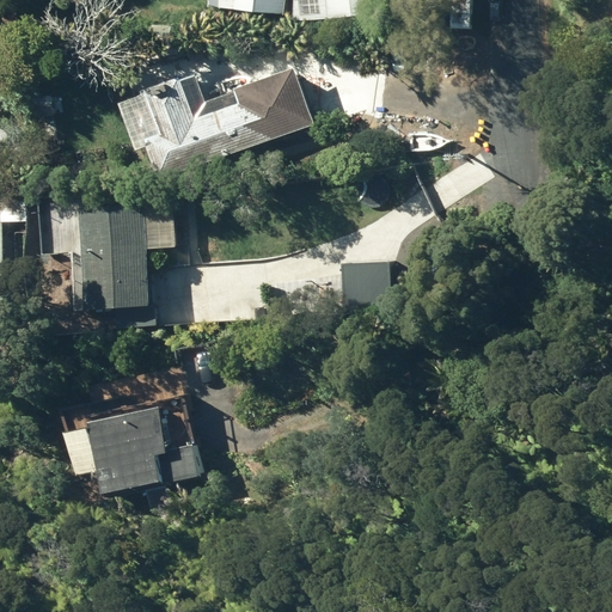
[(219,0),(219,6),(286,12),(286,0),(219,0)]
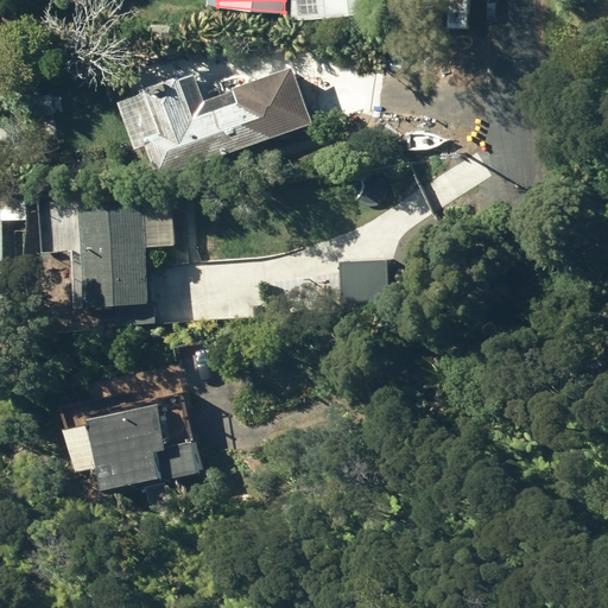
[(299,0),(303,18),(378,11),(375,0),(299,0)]
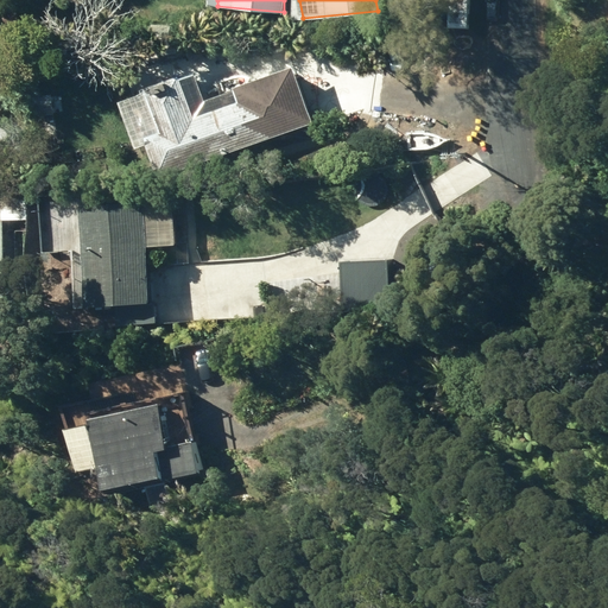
[(159,178),(278,135),(263,94),(195,119),(181,76),(144,89),(144,92),(118,101),(135,149),(147,144),(159,178)]
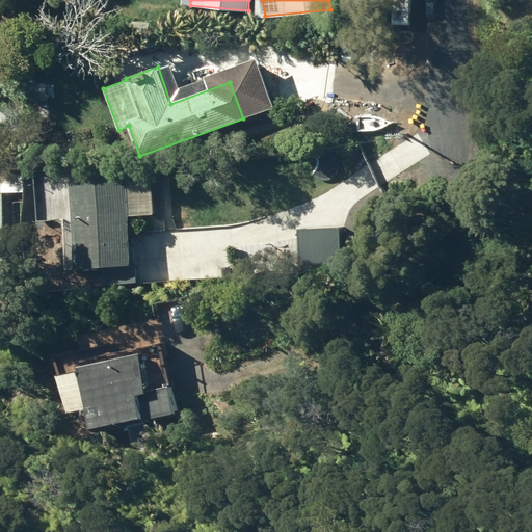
[(0,134),(12,118),(0,108),(0,95),(1,94),(0,91),(0,134)]
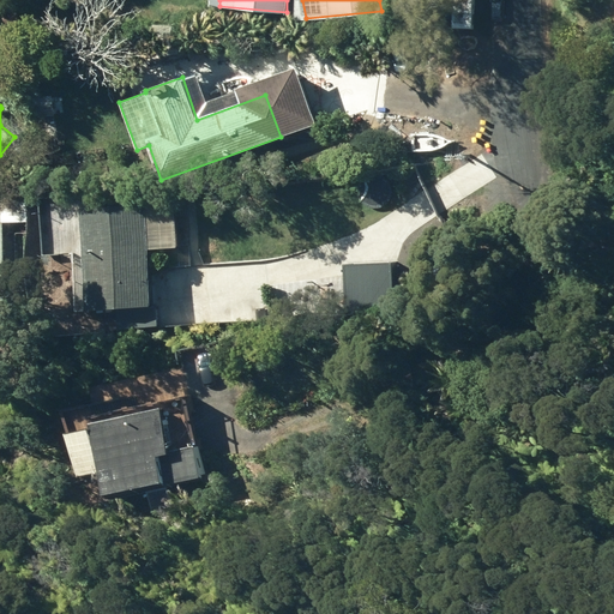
[(152,306),(145,204),(76,209),(83,311),(152,306)]
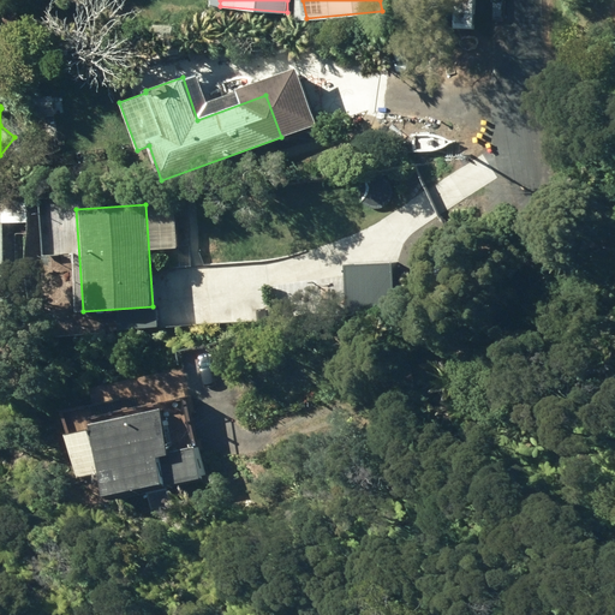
[(404,305),(405,268),(383,268),(383,278),(358,278),(357,316),(383,317),(382,305),(404,305)]
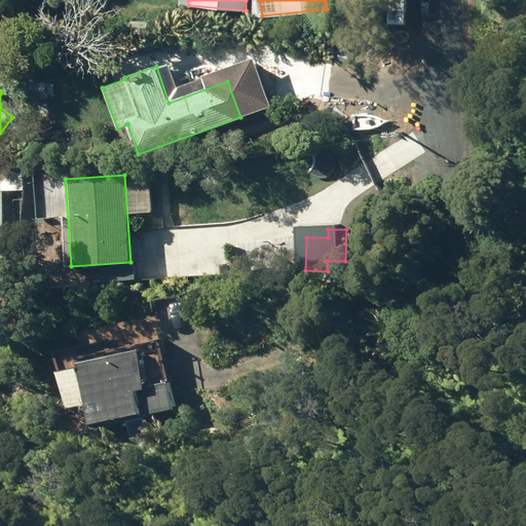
[(275,254),(297,257),(298,249),(276,246),(275,254)]
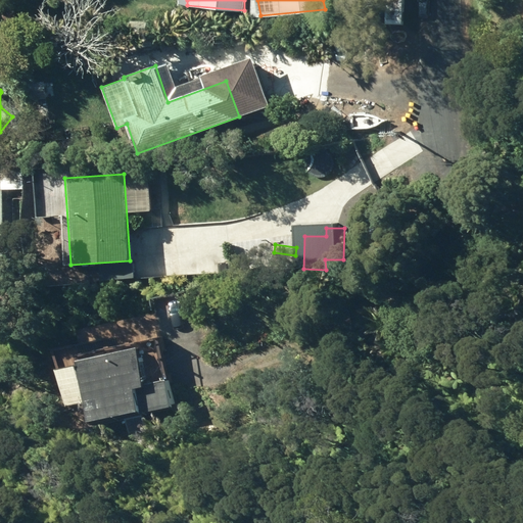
[(160,346),(156,329),(101,341),(99,338),(52,348),(65,407),(84,402),(89,423),(125,416),(131,438),(148,434),(143,413),(188,403),(175,343),(160,346)]
